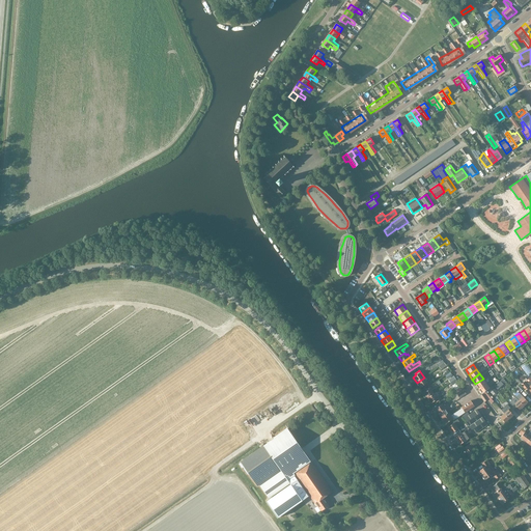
[(424,378),(417,383),(420,387),(423,385),(425,387),(428,384),(424,378)]
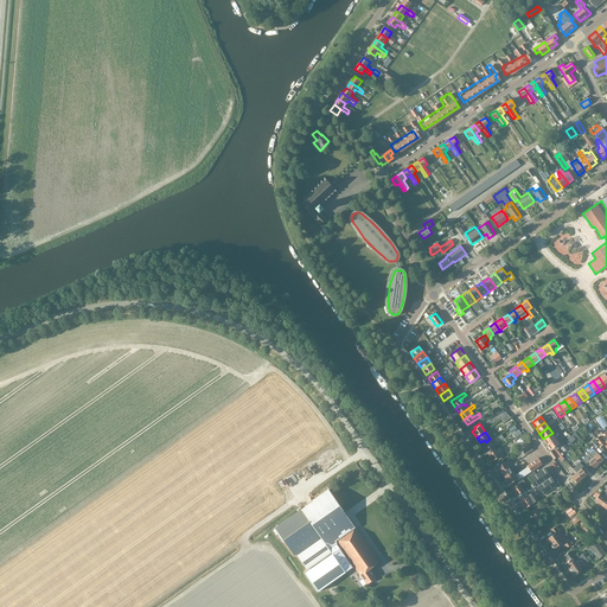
[(553,433),(543,439),(547,445),(556,439),(553,433)]
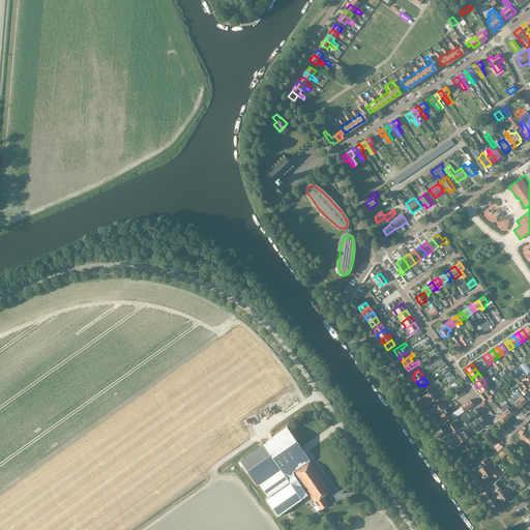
[(451,385),(454,389),(460,386),(457,381),(451,385)]
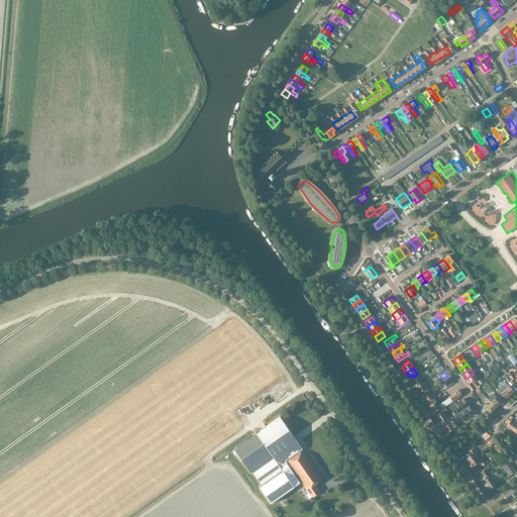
[(474,374),(466,379),(469,383),(477,378),(474,374)]
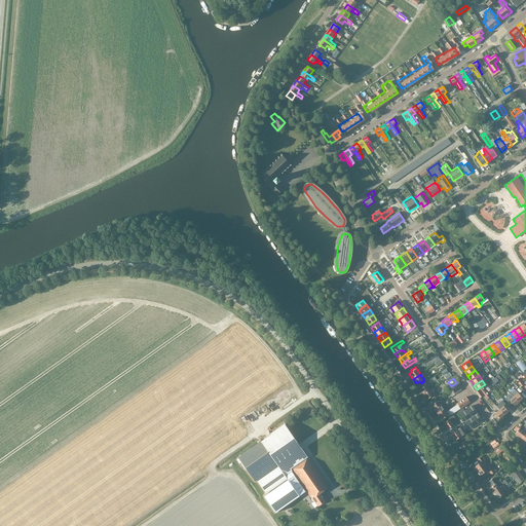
[(420,389),(423,395),(429,390),(429,389),(427,387),(427,386),(430,384),(429,383),(420,389)]
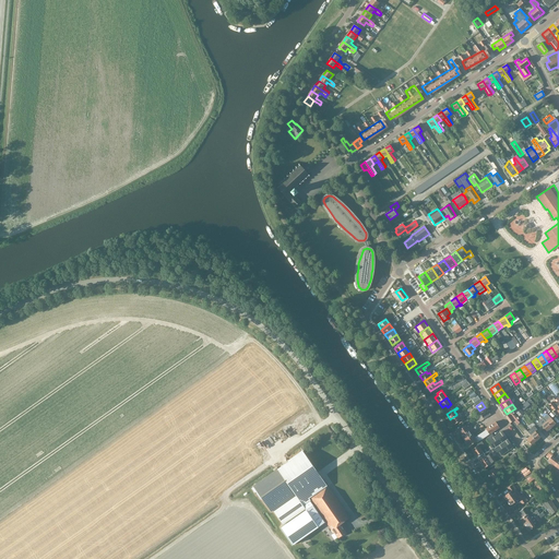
[(465,419),(460,412),(456,414),(456,415),(450,419),(451,420),(450,420),(452,424),(453,423),(454,425),(459,421),(460,424),(465,419)]
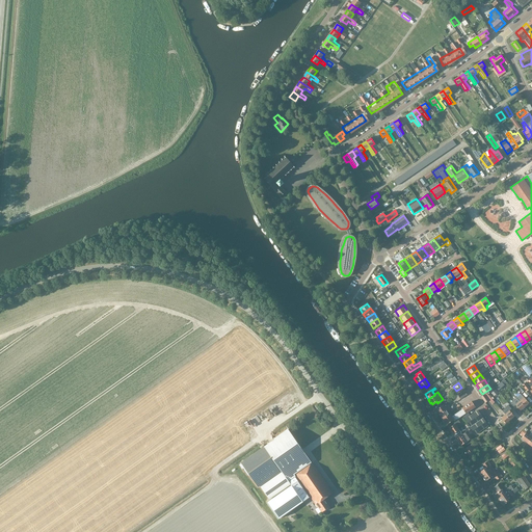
[(521,394),(516,398),(520,401),(525,406),(528,402),(521,394)]
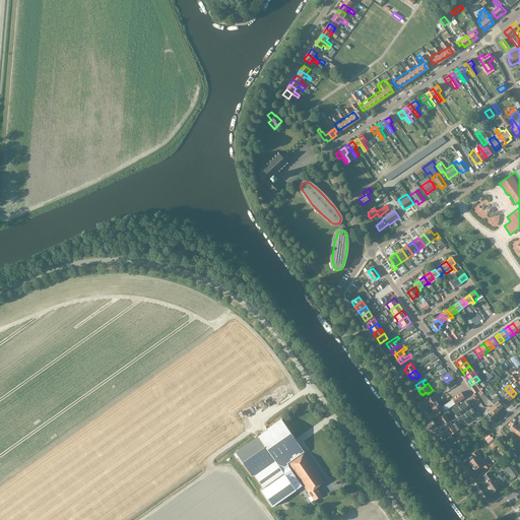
[(505,389),(499,394),(502,397),(504,396),(508,401),(513,397),(508,392),(505,389)]
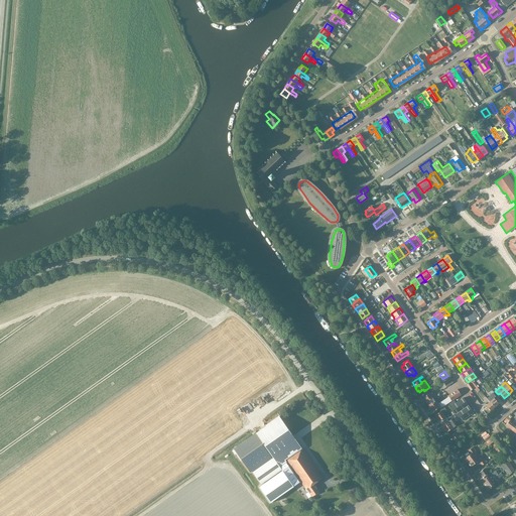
[(448,398),(438,405),(439,407),(440,408),(461,394),(458,389),(448,396),(449,398),(448,399),(448,398)]
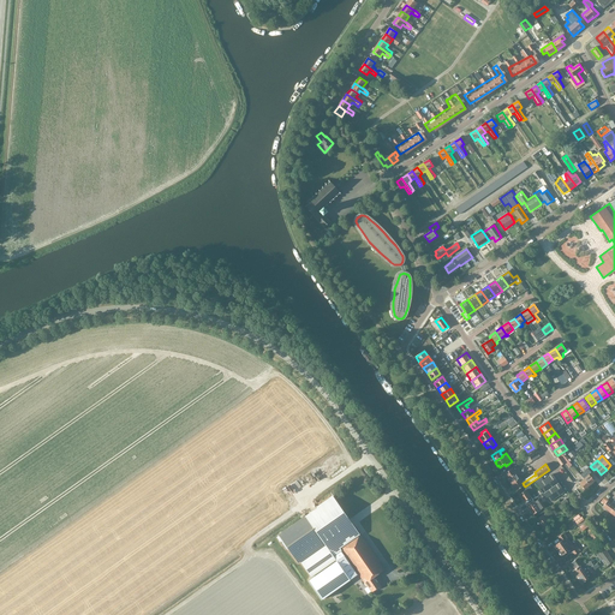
[(503,473),(508,479),(515,473),(514,471),(518,467),(517,465),(512,467),(503,473)]
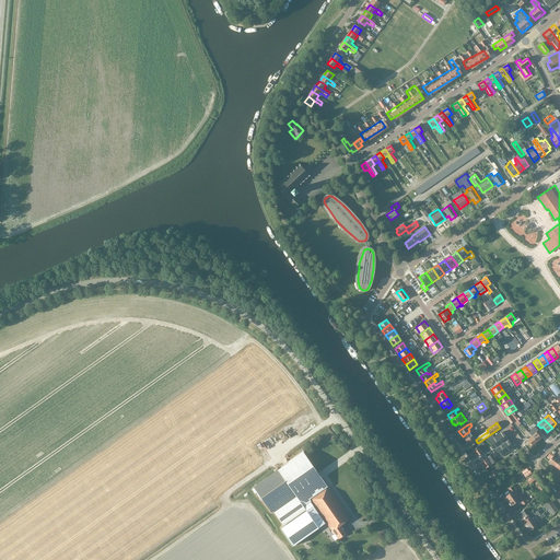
[(469,431),(463,436),(466,441),(473,436),(470,433),(475,430),(475,431),(478,429),(476,426),(469,431)]
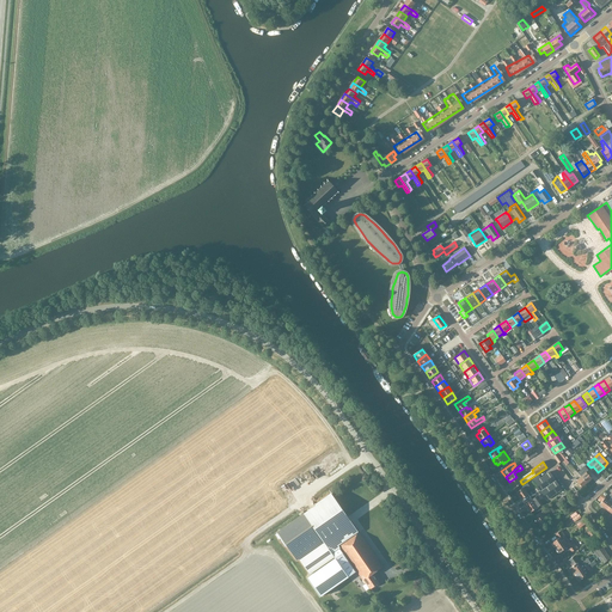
[(581,469),(577,472),(581,476),(586,482),(591,478),(586,472),(587,470),(585,466),(582,469),(581,469)]
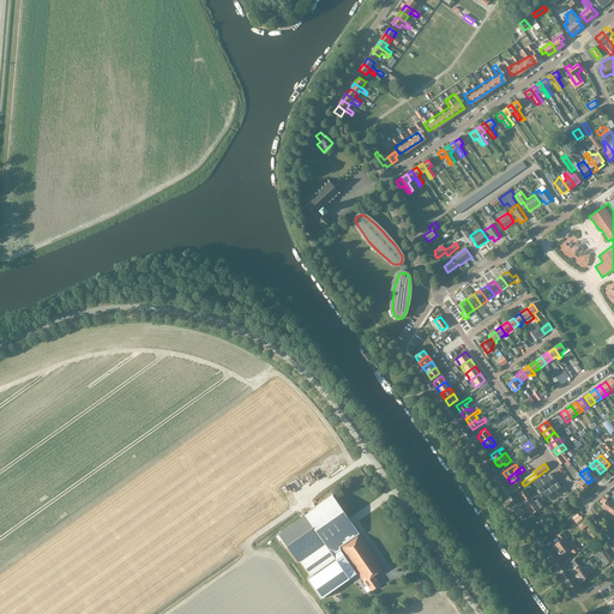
[(542,480),(536,483),(548,501),(564,491),(551,474),(542,480)]
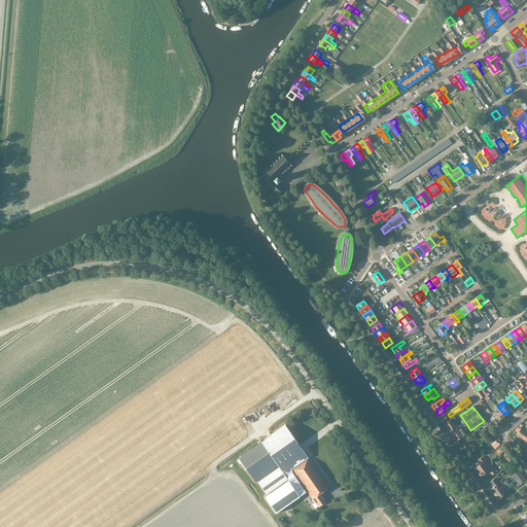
[(493,411),(491,412),(495,416),(496,414),(500,419),(504,415),(500,410),(497,407),(495,409),(493,411)]
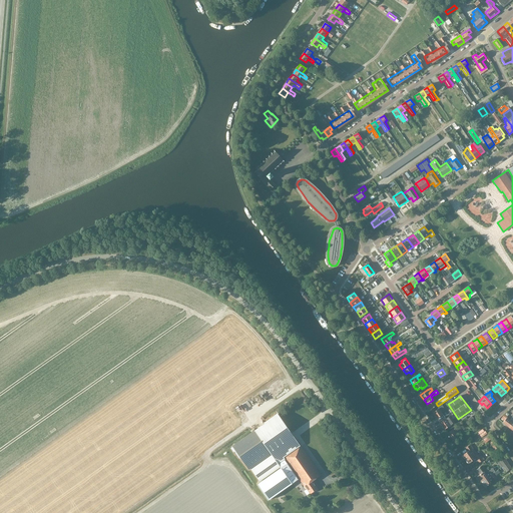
[(433,400),(427,404),(431,409),(437,405),(436,403),(433,400)]
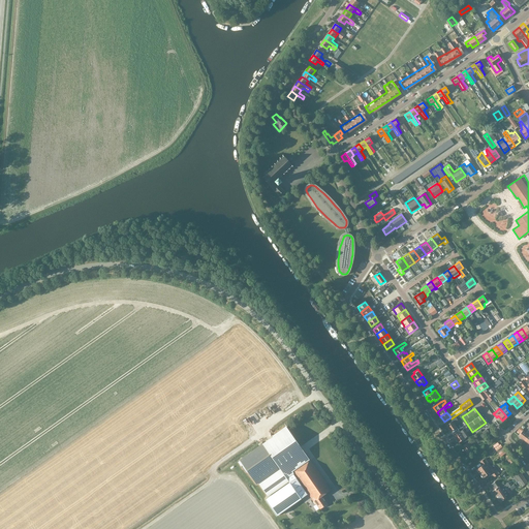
[(457,428),(457,427),(454,424),(458,421),(456,418),(452,422),(446,426),(450,432),(457,428)]
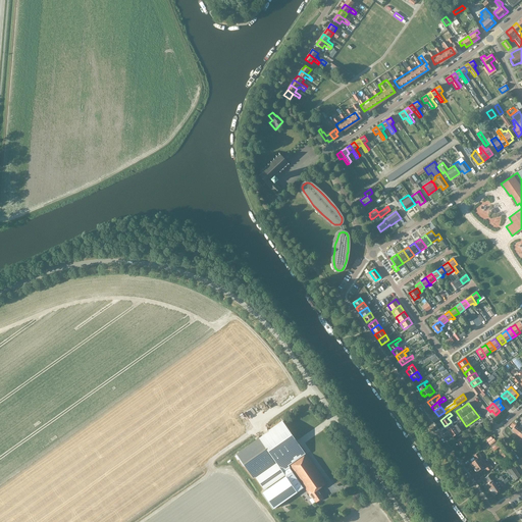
[(451,422),(454,426),(448,430),(453,437),(462,430),(458,424),(463,421),(459,415),(451,421),(451,422)]
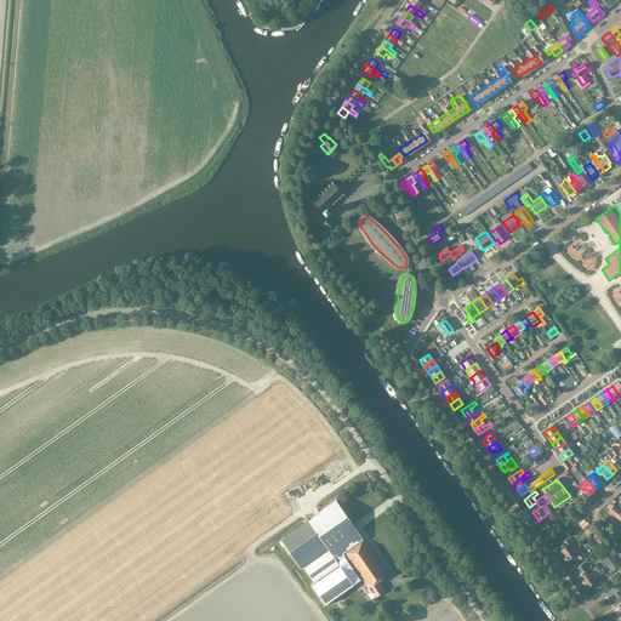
[(609,512),(616,518),(620,511),(620,499),(620,500),(620,503),(617,508),(614,506),(609,512)]
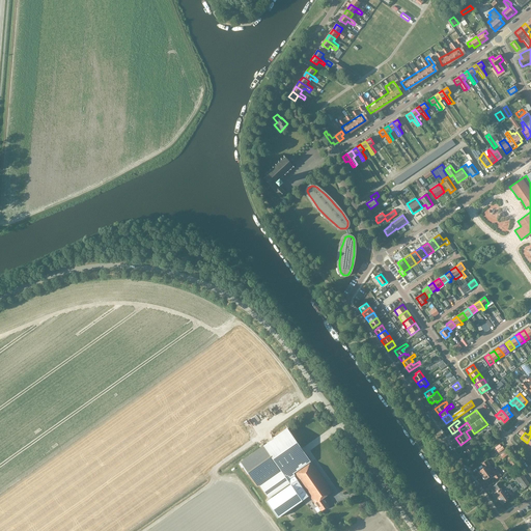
[(310,462),(287,428),(263,445),(287,478),(310,463),(310,462)]
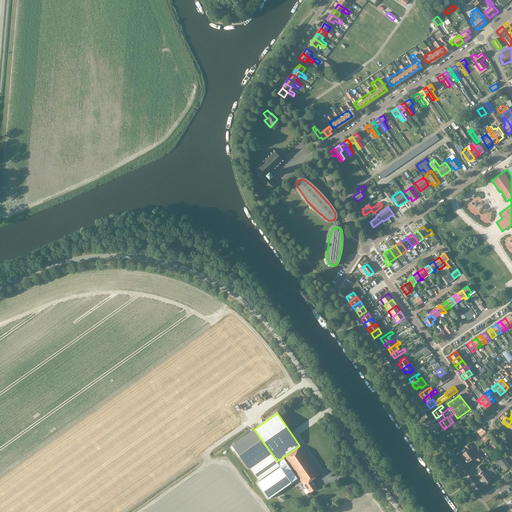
[(446,432),(452,440),(457,436),(455,433),(457,432),(454,427),(446,432)]
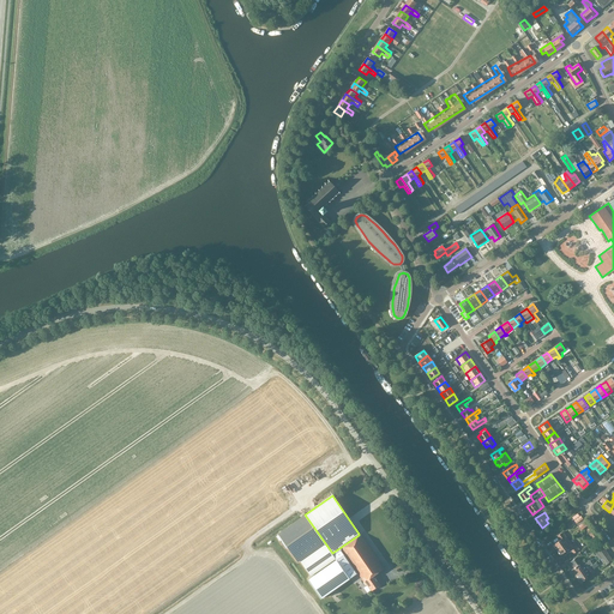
[(305,515),(278,534),(298,561),(302,559),(304,559),(301,560),(311,576),(336,558),(332,553),(305,515)]
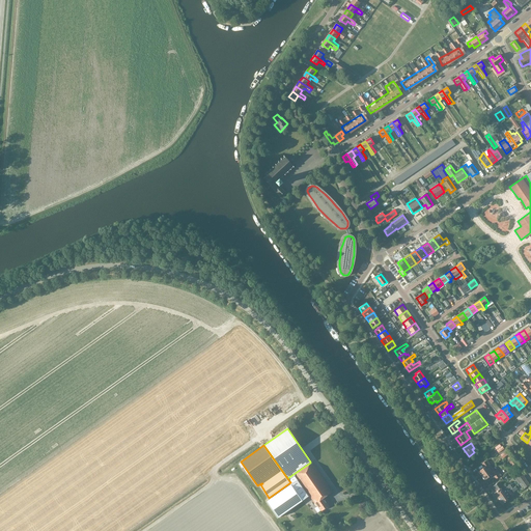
[(478,471),(482,475),(493,468),(490,464),(486,459),(482,464),(484,467),(478,471)]
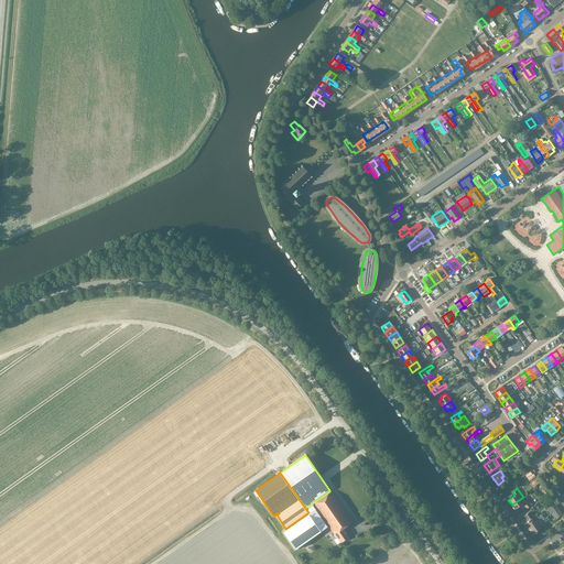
[(331,490),(329,491),(312,503),(337,538),(342,543),(349,538),(344,529),(353,522),(331,490)]
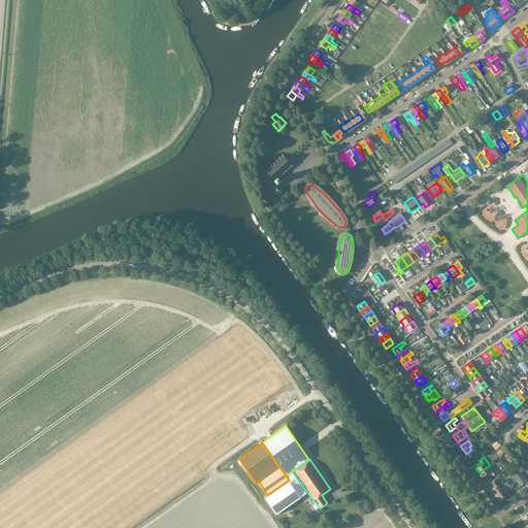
[(490,465),(480,472),(482,476),(490,471),(493,476),(498,472),(494,466),(492,468),(490,465)]
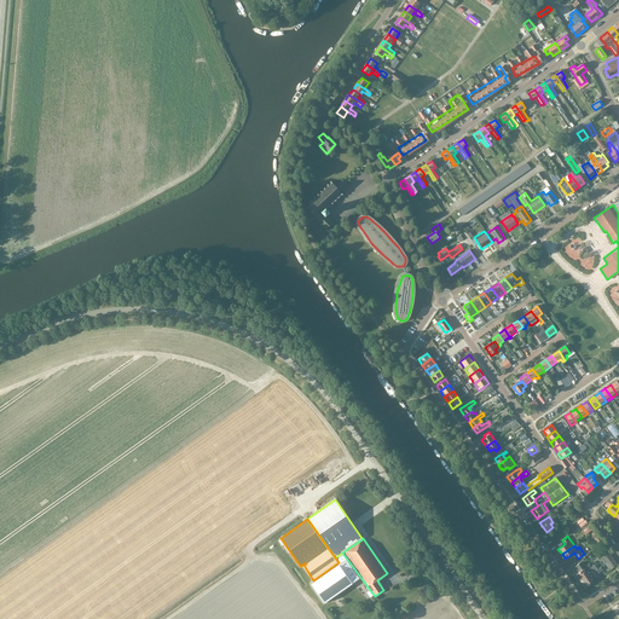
[(324,605),(360,579),(343,554),(336,559),(340,563),(310,585),(324,605)]
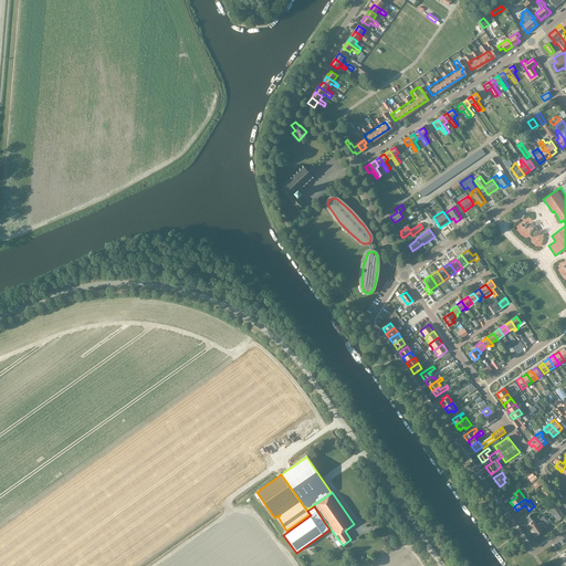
[(530,515),(524,519),(528,524),(526,526),(531,532),(544,523),(546,521),(543,517),(537,521),(538,522),(535,524),(533,521),(530,515)]
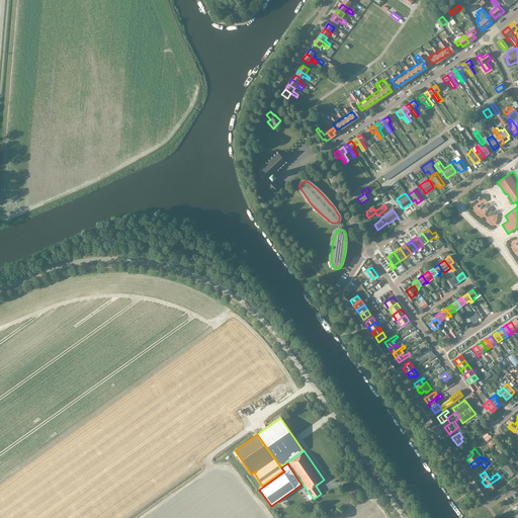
[(498,479),(486,487),(490,492),(496,488),(499,486),(497,483),(500,482),(498,479)]
